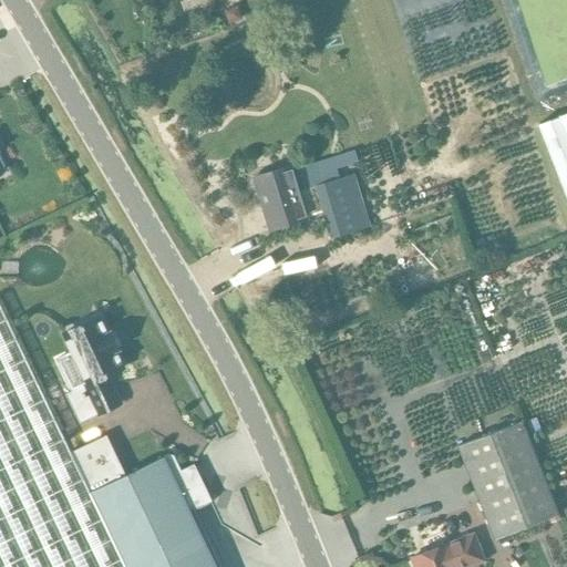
[(229,23),(240,19),(237,8),(225,11),(229,23)]
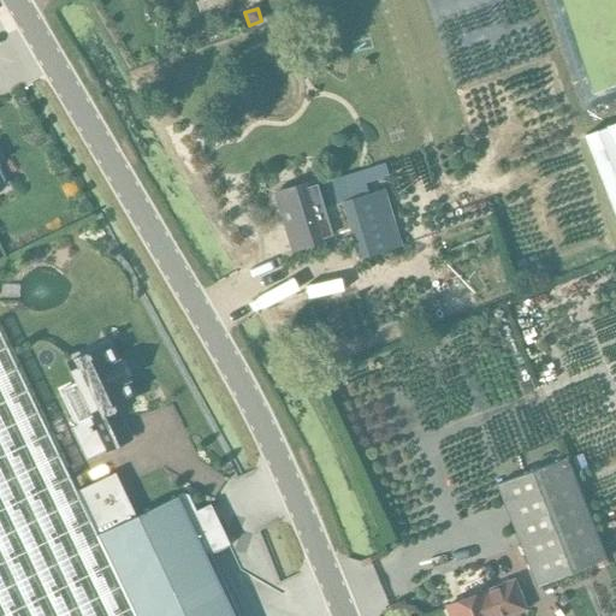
[(615,615),(615,122),(586,134),(615,211),(615,615)]
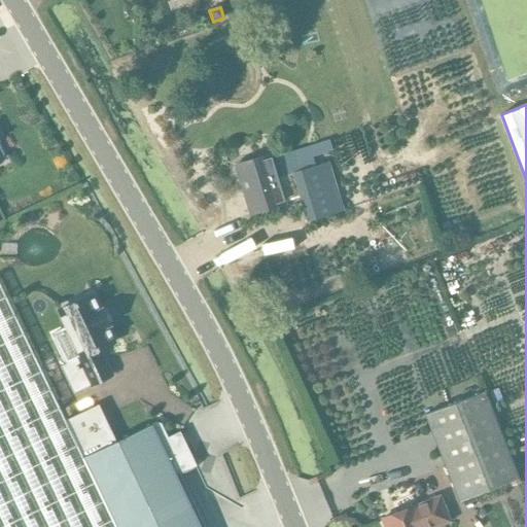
[(300,196),(308,223),(344,211),(329,163),(278,179),(271,154),(237,165),(252,214),(286,204),(285,200),(300,196)]
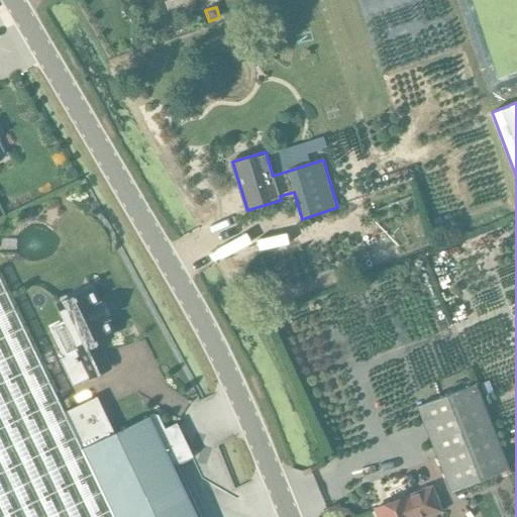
[(0,516),(196,516),(173,467),(191,457),(176,425),(164,430),(158,417),(153,415),(114,434),(97,398),(64,413),(0,279),(0,516)]
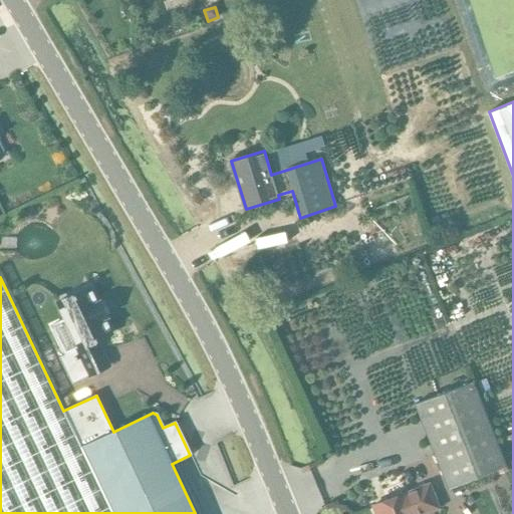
[(109,366),(102,352),(97,341),(112,334),(104,319),(107,317),(100,302),(97,304),(90,288),(58,303),(79,348),(60,358),(72,384),(88,377),(109,366)]
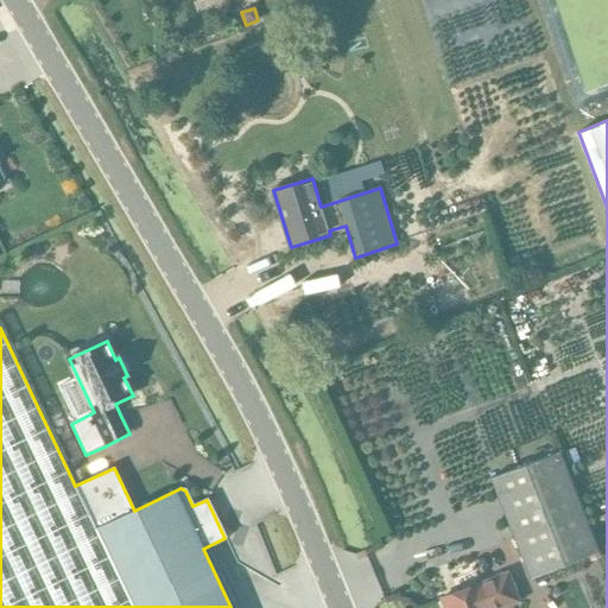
[(561,451),(492,479),(532,580),(600,553),(561,451)]
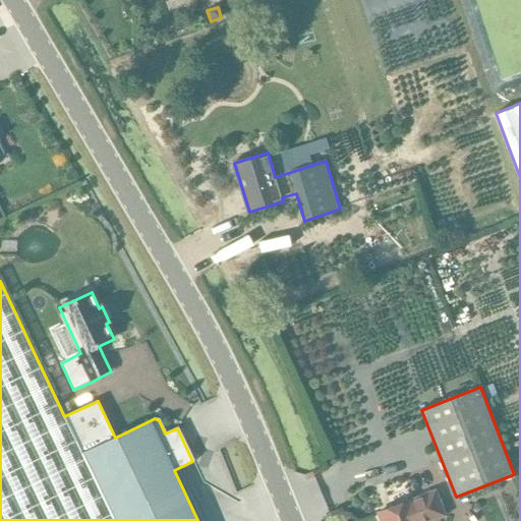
[(431,520),(446,516),(437,490),(379,513),(382,520),(431,520)]
